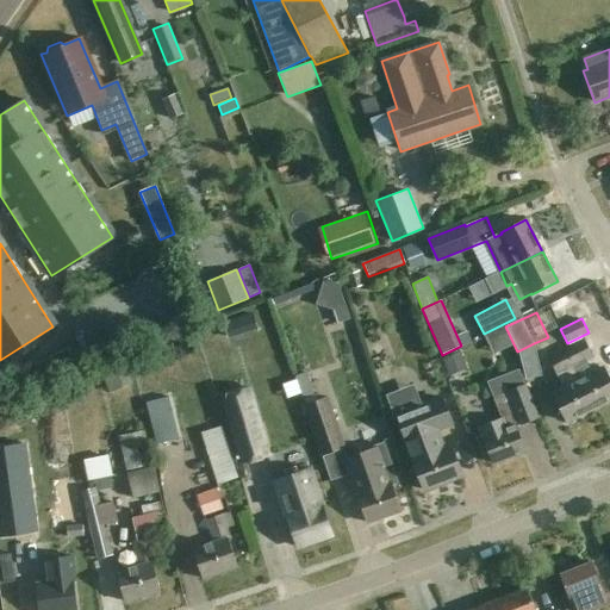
[(400,365),(417,358),(408,334),(391,341),(400,365)]
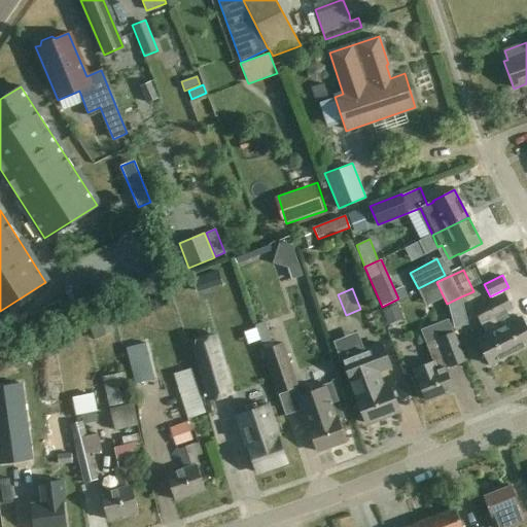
[(485,303),(512,354),(526,346),(526,330),(521,319),(512,323),(506,312),(513,309),(504,292),(485,303)]
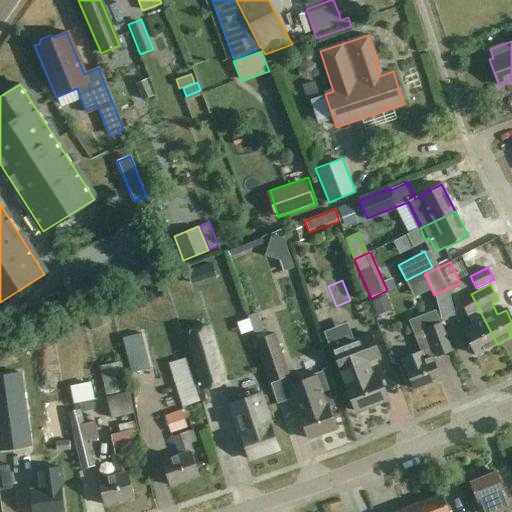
[(455,315),(448,288),(434,295),(441,319),(455,315)]
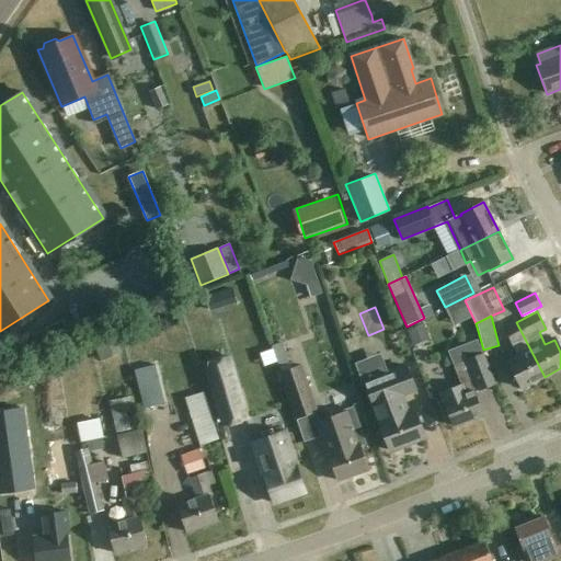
[(31,335),(37,348),(69,334),(63,320),(31,335)]
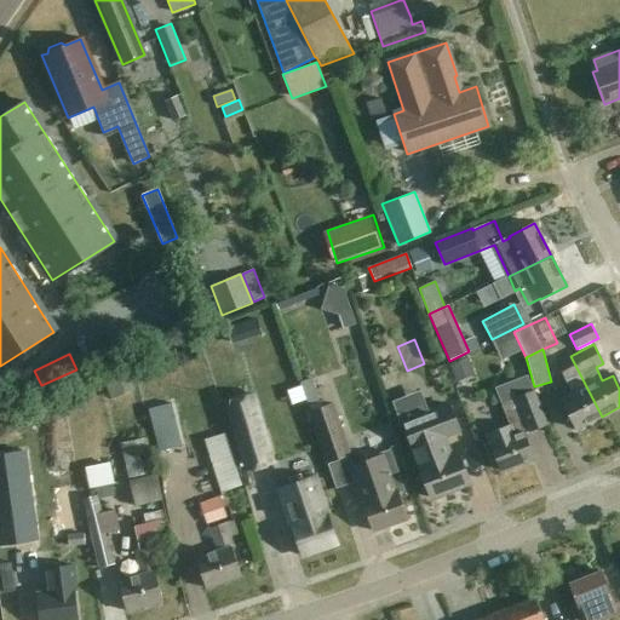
[(602,417),(570,356),(557,363),(574,395),(561,401),(577,430),(602,417)]
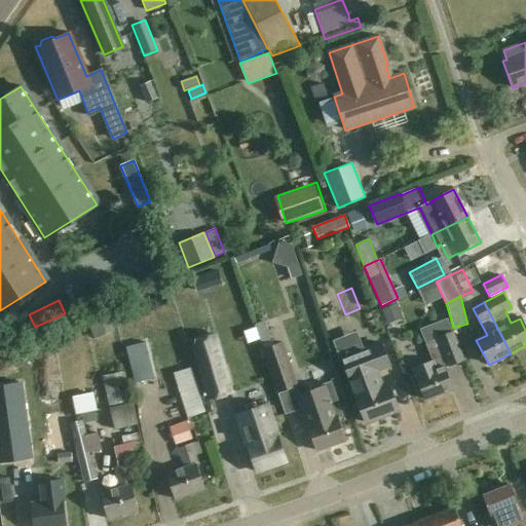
[(463,362),(452,333),(447,318),(420,329),(426,344),(433,362),(413,370),(425,401),(453,390),(444,369),(463,362)]
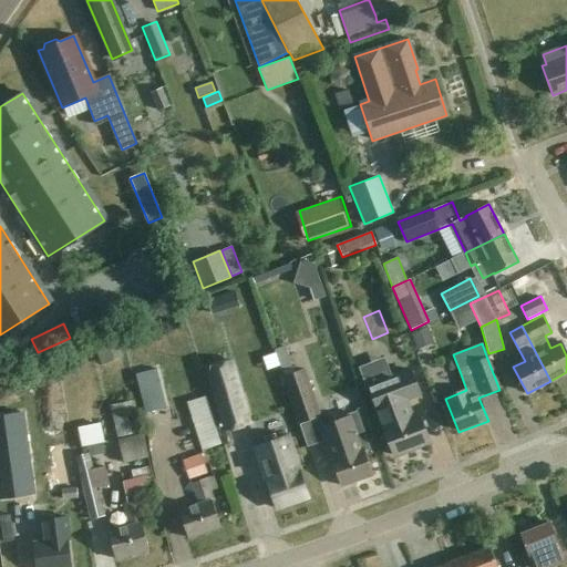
[(292,368),(286,346),(275,350),(281,371),(292,368)]
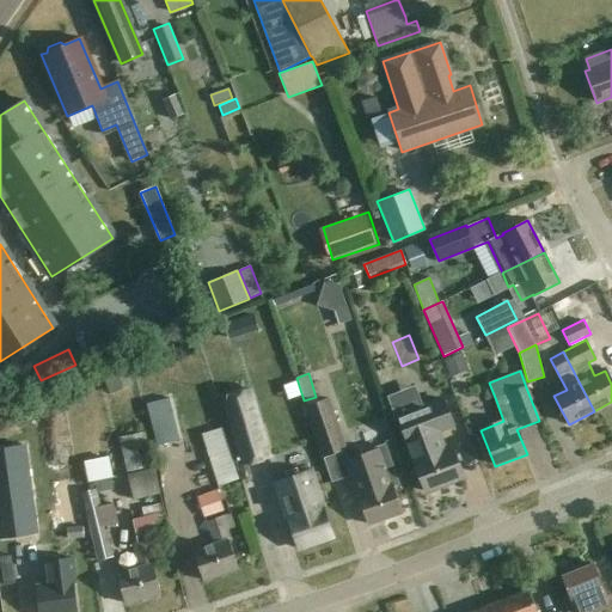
[(249,390),(224,397),(237,441),(243,464),(269,456),(262,434),(249,390)]
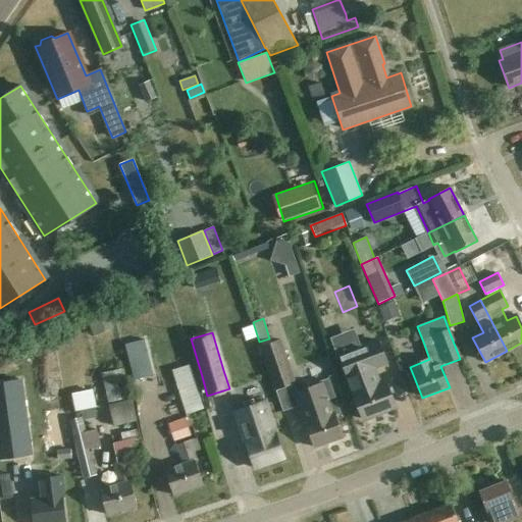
[(148,340),(129,347),(145,386),(163,378),(148,340)]
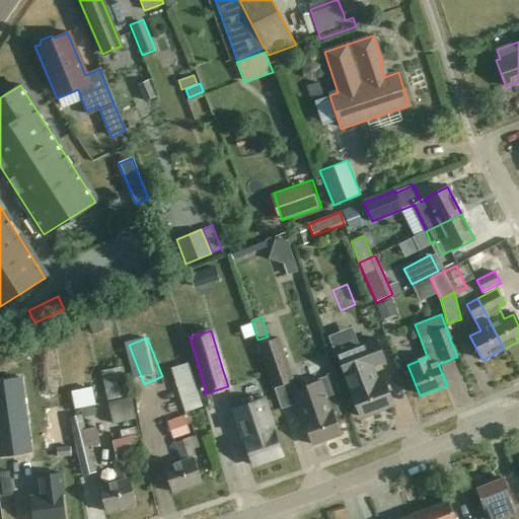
[(294,380),(279,338),(257,346),(273,388),(294,380)]
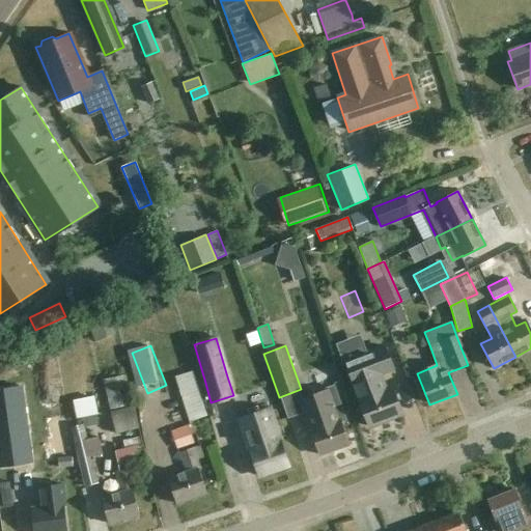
[(402,415),(392,389),(388,391),(382,374),(395,369),(386,346),(344,362),(369,427),(402,415)]
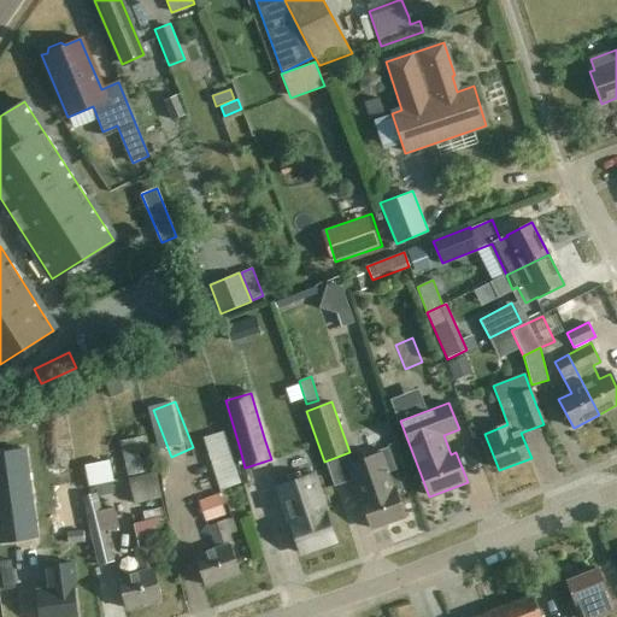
[(224,432),(204,438),(221,489),(240,483),(224,432)]
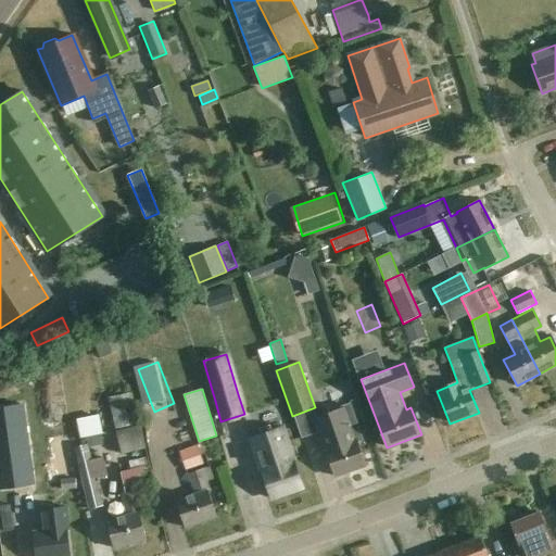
[(133,392),(122,394),(125,409),(136,407),(133,392)]
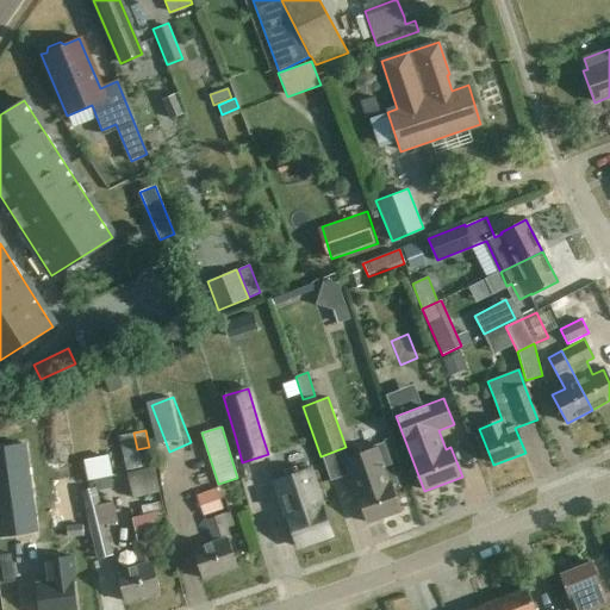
[(386,483),(374,448),(344,459),(367,523),(399,511),(390,481),(386,483)]
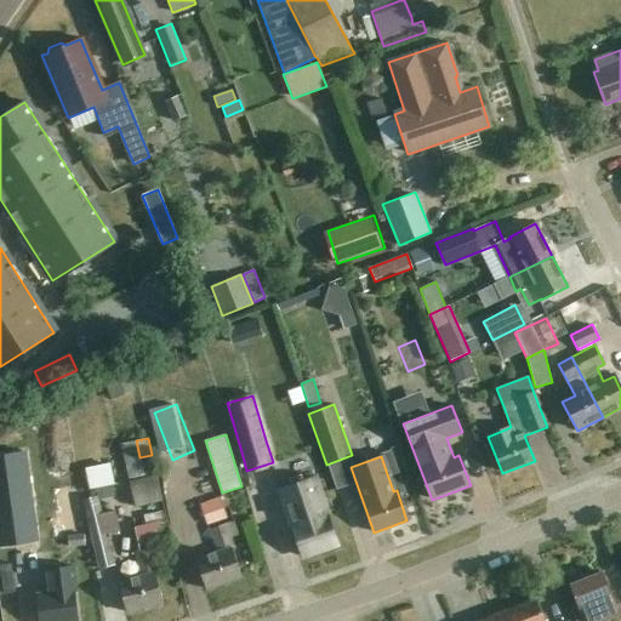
[(0,462),(0,551),(36,547),(26,459),(0,462)]
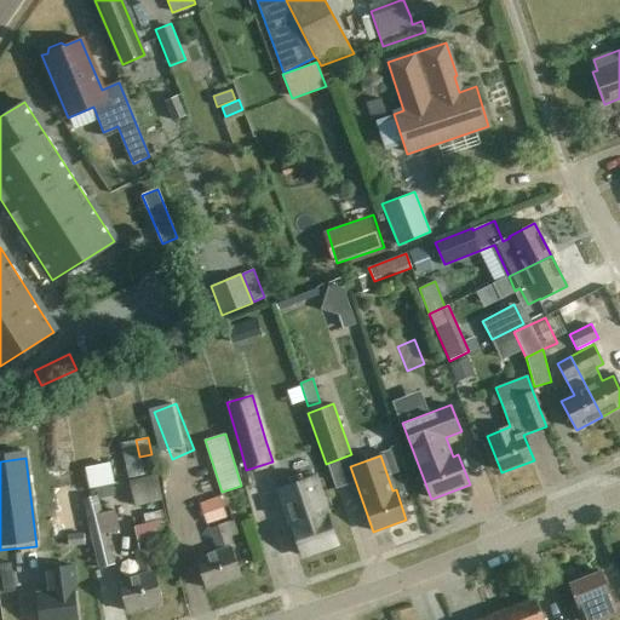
[(154,459),(125,465),(128,482),(158,476),(154,459)]
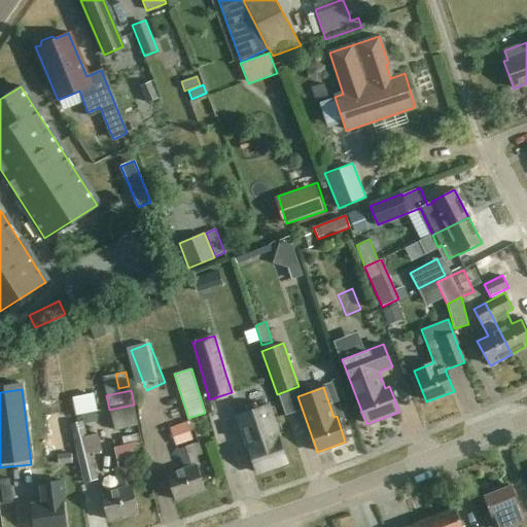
[(237,415),(248,447),(256,471),(286,461),(278,436),(267,405),(237,415)]
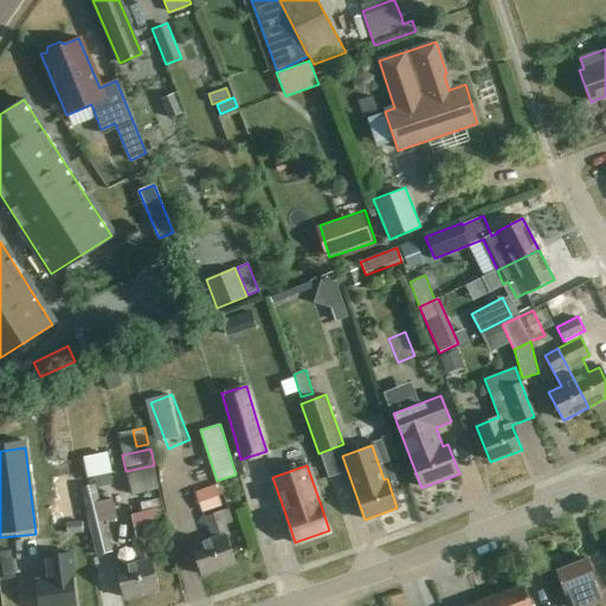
[(135,472),(139,495),(165,491),(161,469),(135,472)]
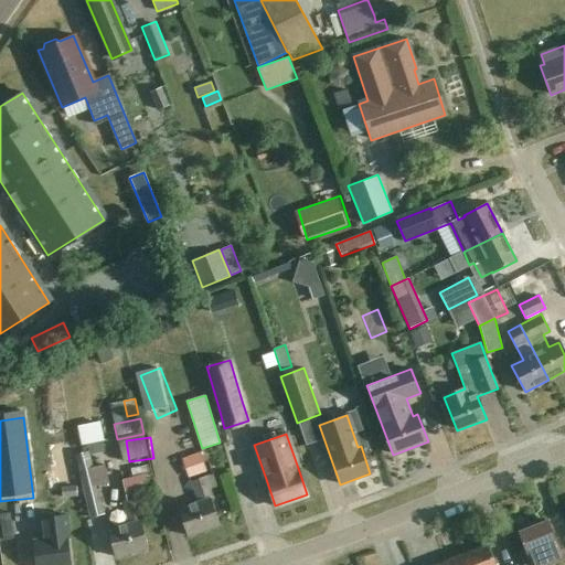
[(105,514),(98,486),(109,483),(105,465),(93,467),(89,450),(74,455),(89,518),(105,514)]
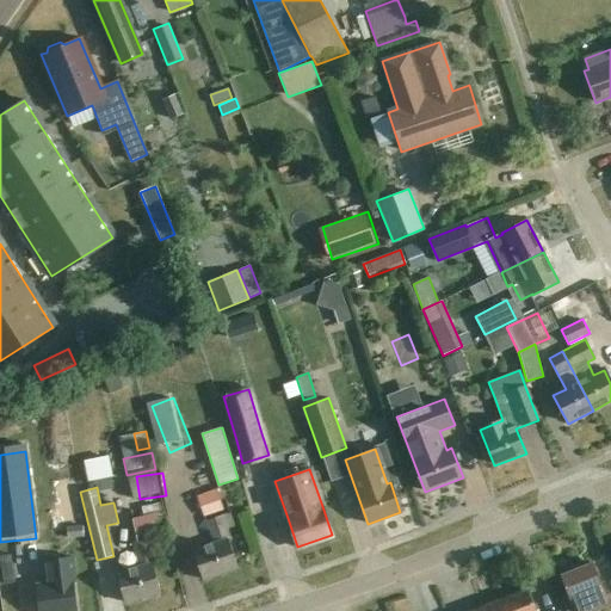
[(166,531),(161,512),(160,504),(143,507),(144,516),(133,519),(136,538),(166,531)]
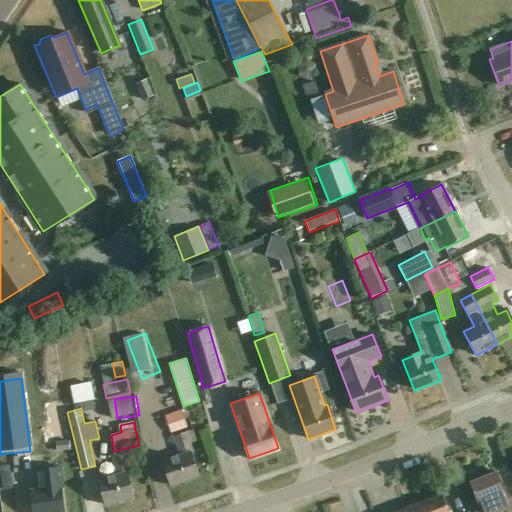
[(193,451),(186,432),(174,436),(180,455),(161,462),(170,486),(199,475),(191,451),(193,451)]
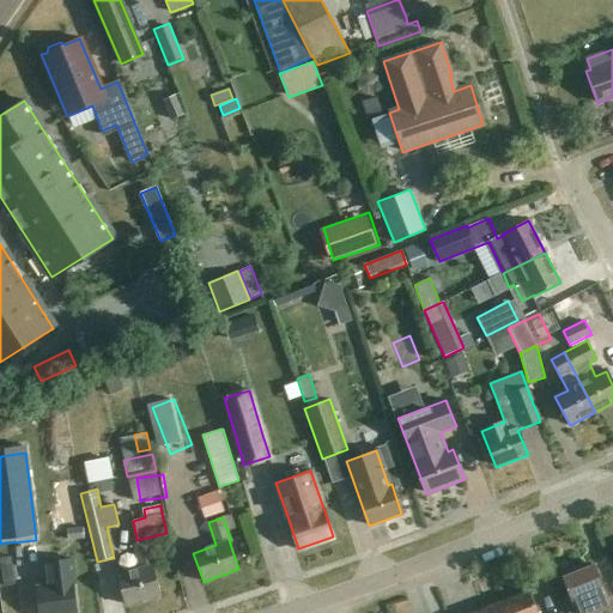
[(66,529),(67,540),(84,539),(83,527),(66,529)]
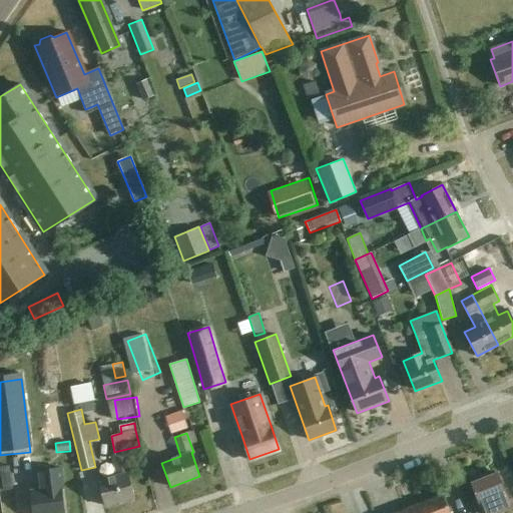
[(129,473),(124,453),(112,457),(117,476),(97,481),(104,506),(134,498),(128,473),(129,473)]
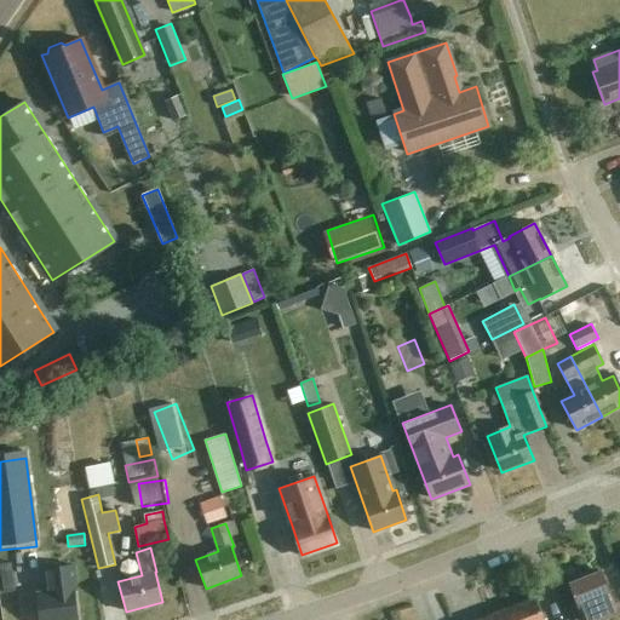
[(79,619),(75,590),(76,590),(74,566),(46,569),(50,592),(35,593),(38,619),(79,619)]
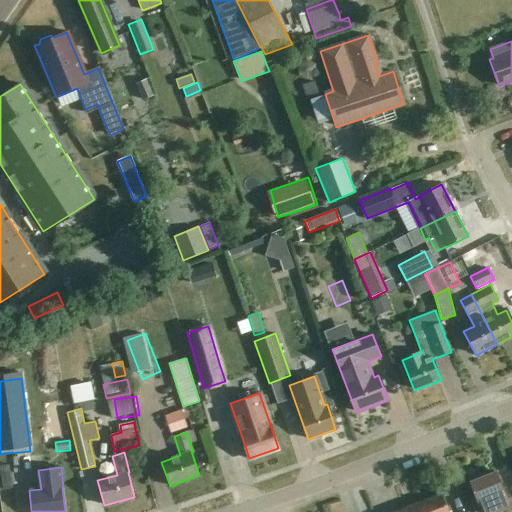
[(495,473),(470,483),(480,511),(501,511),(511,508),(505,490),(502,491),(495,473)]
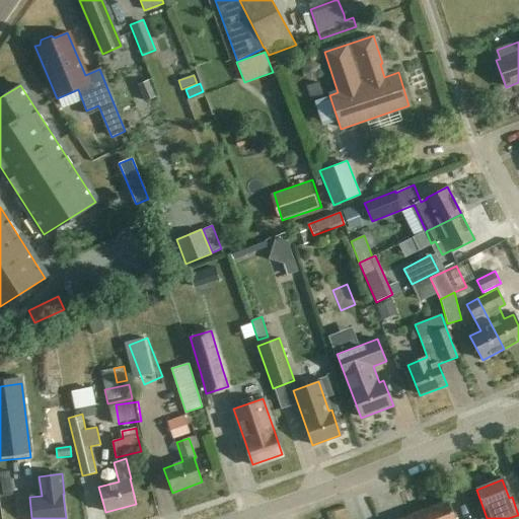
[(422,512),(424,518),(453,518),(447,502),(422,512)]
